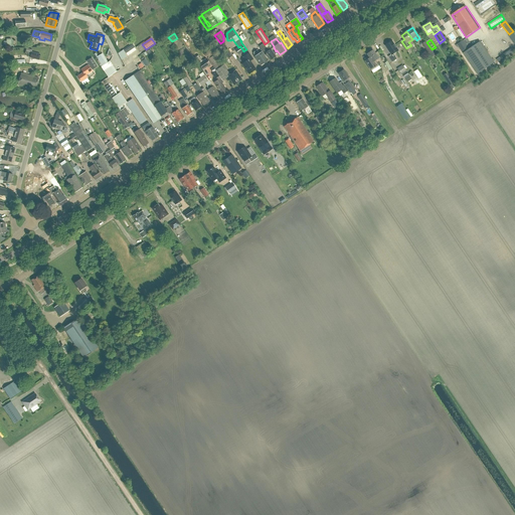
[(391,55),(398,51),(399,50),(396,47),(392,40),(385,45),(391,55)]
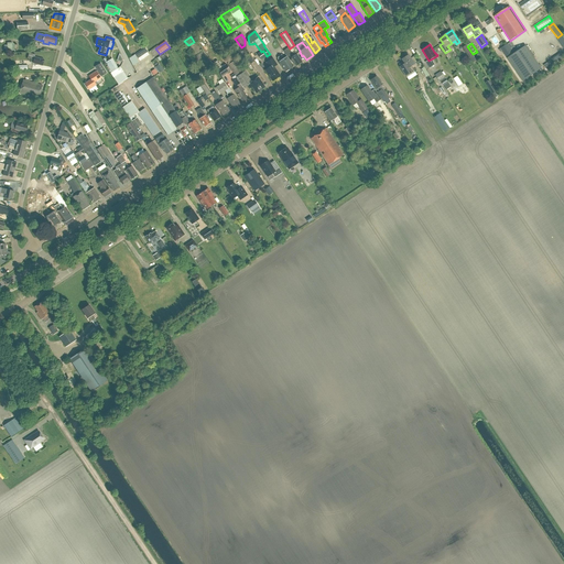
[(506,56),(512,52),(507,44),(500,49),(506,56)]
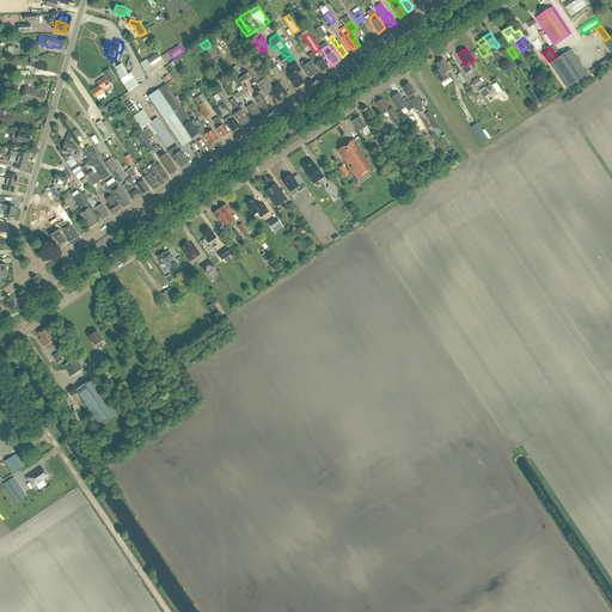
[(513,59),(507,50),(507,49),(502,51),(510,62),(514,60),(513,59)]
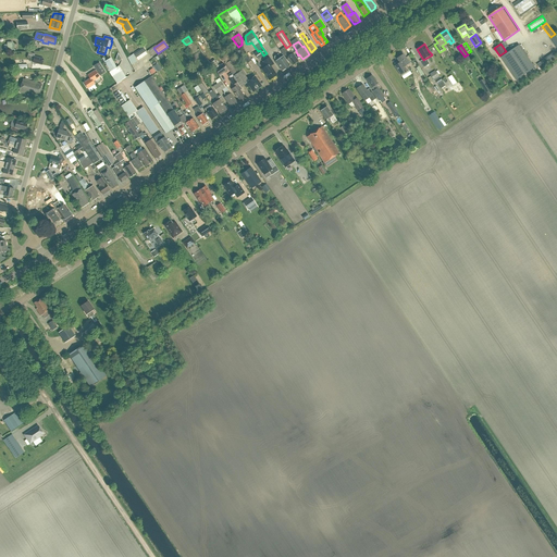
[(517,79),(535,67),(520,45),(502,57),(517,79)]
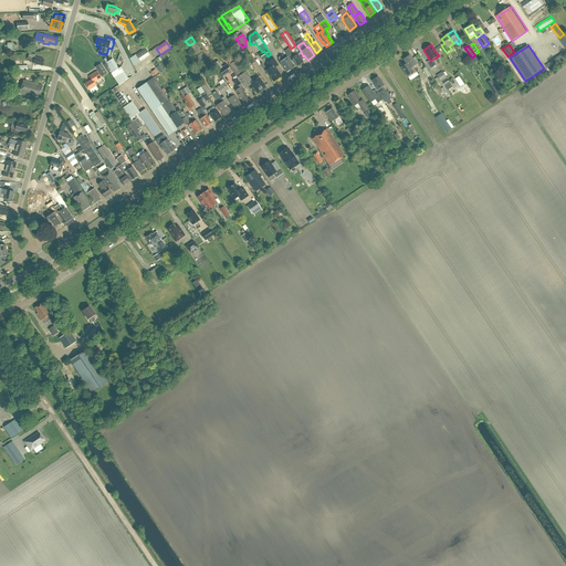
[(294,52),(293,53),(290,48),(284,51),(289,56),(289,55),(291,59),(294,63),(295,63),(297,66),(303,62),(297,54),(296,55),(294,52)]
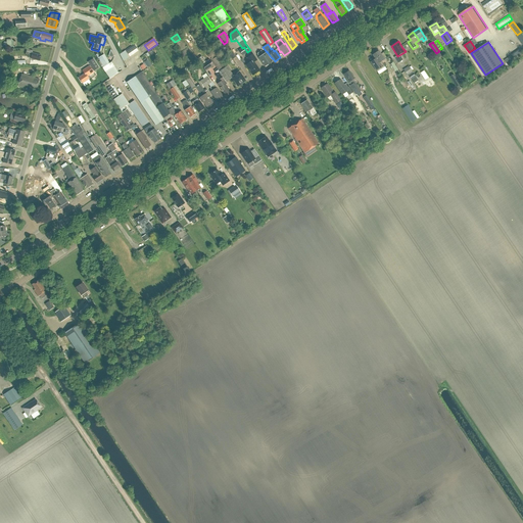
[(135,45),(126,51),(128,54),(130,57),(138,51),(137,49),(137,48),(135,45)]
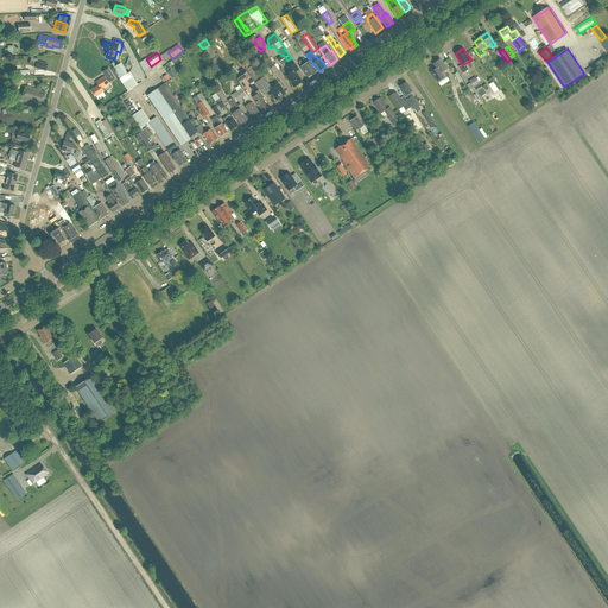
[(46,71),(48,64),(37,62),(38,59),(31,57),(30,63),(37,65),(36,68),(46,71)]
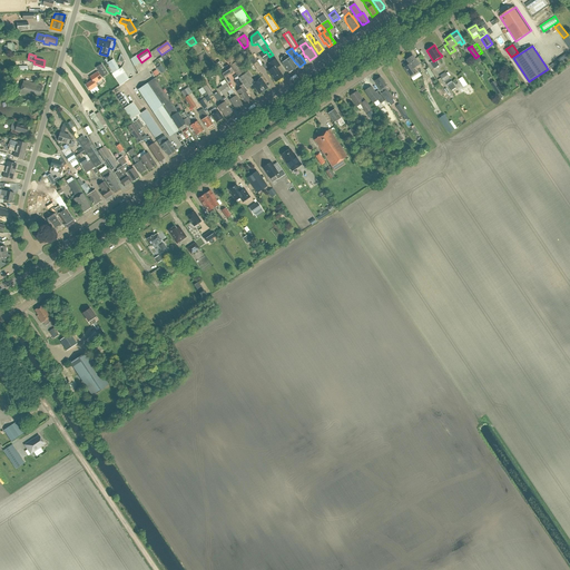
[(287,59),(284,56),(279,59),(283,62),(282,62),(283,64),(282,65),(284,67),(285,67),(288,72),(296,68),(290,58),(287,59)]
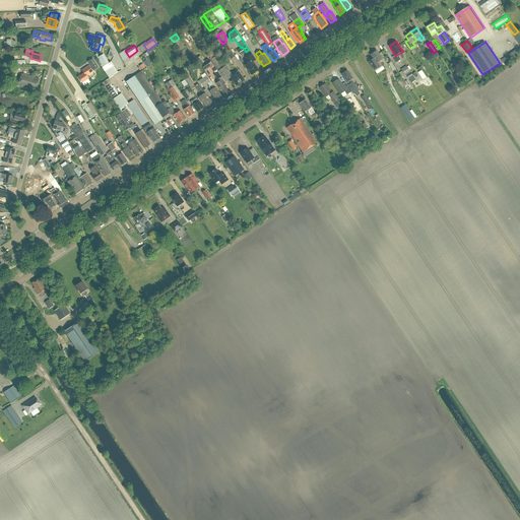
[(373,59),(372,59),(368,62),(370,64),(374,70),(382,66),(379,61),(382,59),(376,51),(371,55),(373,59)]
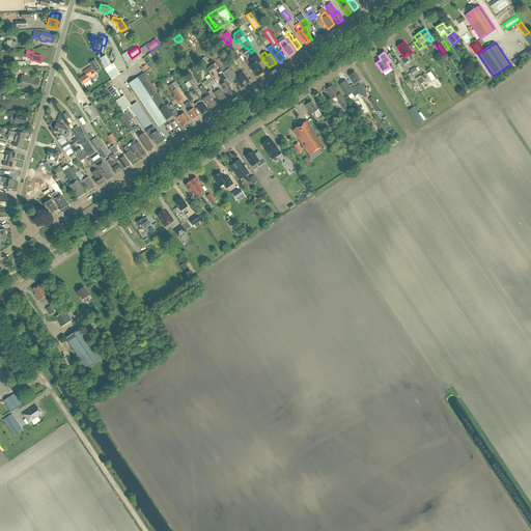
[(100,59),(105,67),(104,68),(107,73),(116,66),(113,62),(111,64),(106,55),(100,59)]
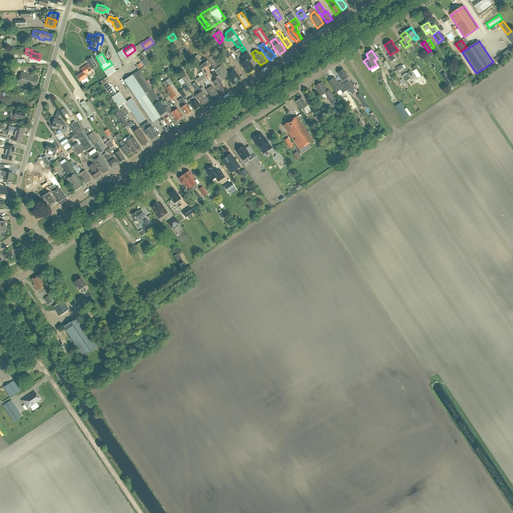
[(247,74),(254,69),(248,60),(251,58),(247,53),(241,57),(244,61),(240,64),(247,74)]
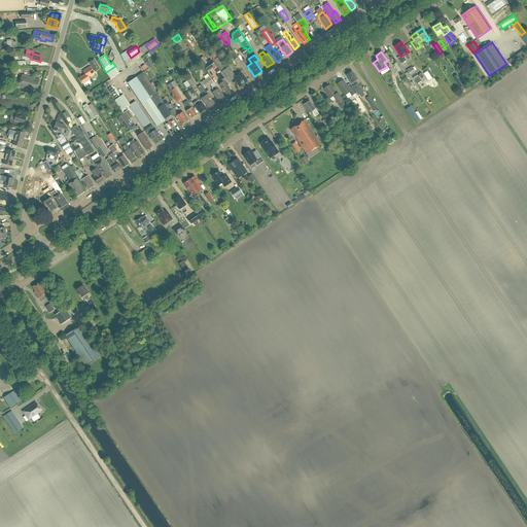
[(235,77),(229,67),(227,67),(220,56),(213,61),(221,72),(220,72),(227,82),(232,80),(233,82),(235,81),(239,88),(244,84),(247,81),(243,75),(243,76),(241,73),(235,77)]
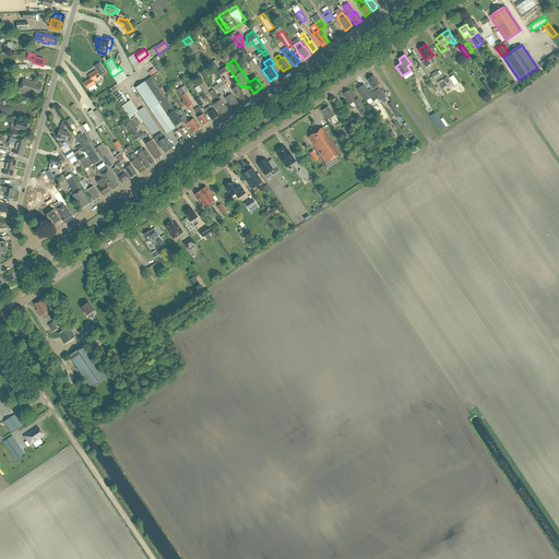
[(100,75),(106,72),(99,62),(94,66),(100,75)]
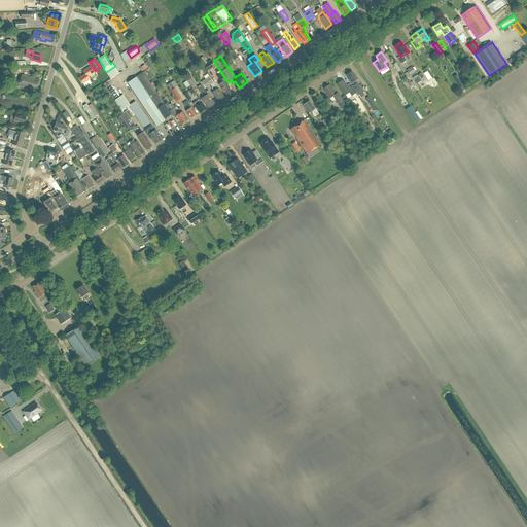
[(208,71),(215,66),(211,60),(203,65),(208,71)]
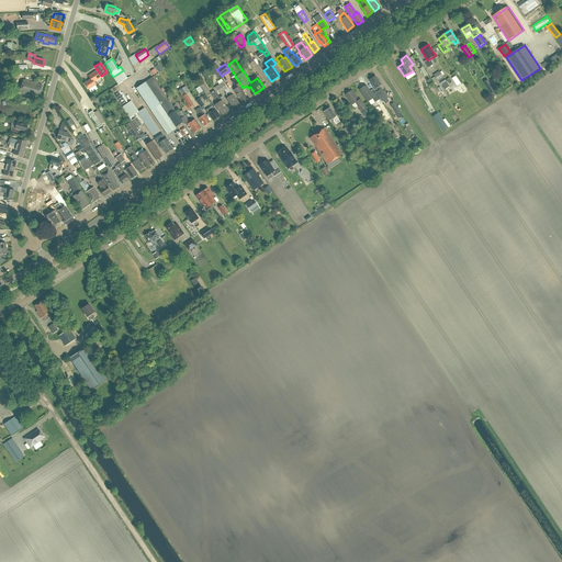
[(439,70),(434,75),(438,80),(439,80),(446,90),(450,87),(444,77),(439,70)]
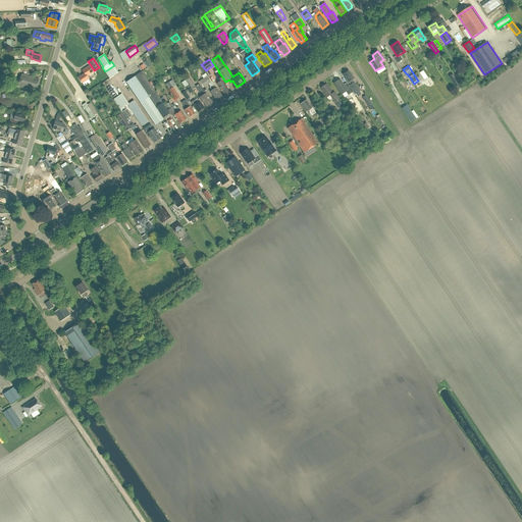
[(86,72),(79,77),(83,84),(89,79),(89,80),(90,79),(89,75),(93,72),(89,66),(84,69),(86,72)]
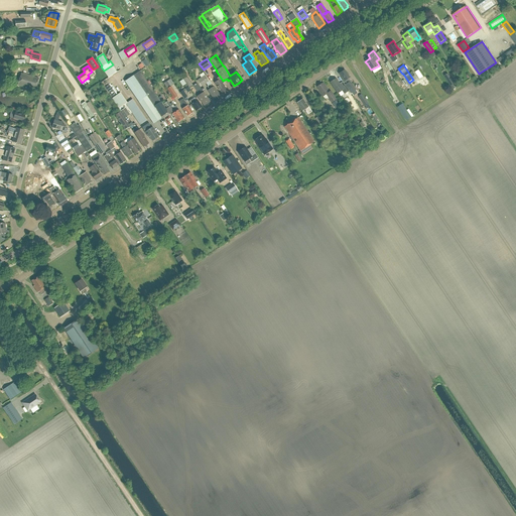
[(350,82),(348,79),(350,78),(345,70),(339,74),(344,82),(345,82),(346,84),(345,85),(351,94),(356,90),(350,82)]
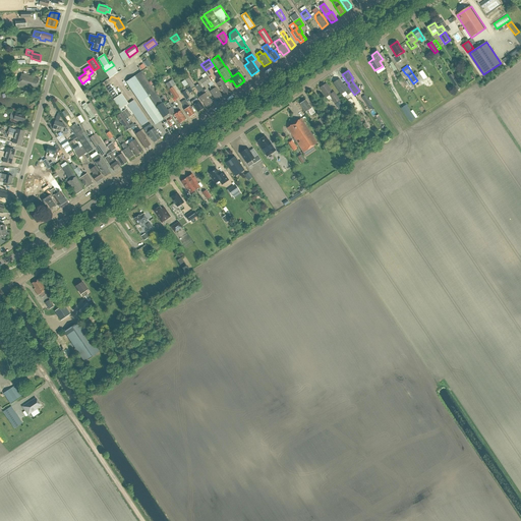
[(164,119),(163,118),(169,113),(141,71),(126,82),(155,125),(164,119)]
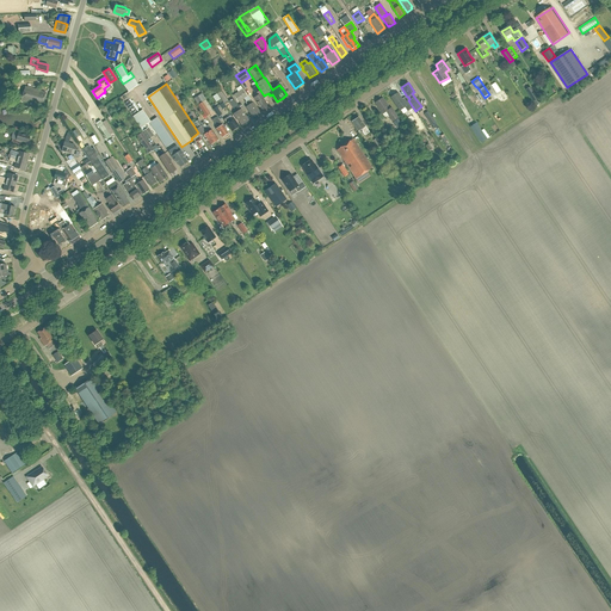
[(239,102),(248,96),(241,86),(236,88),(239,92),(233,96),(239,102)]
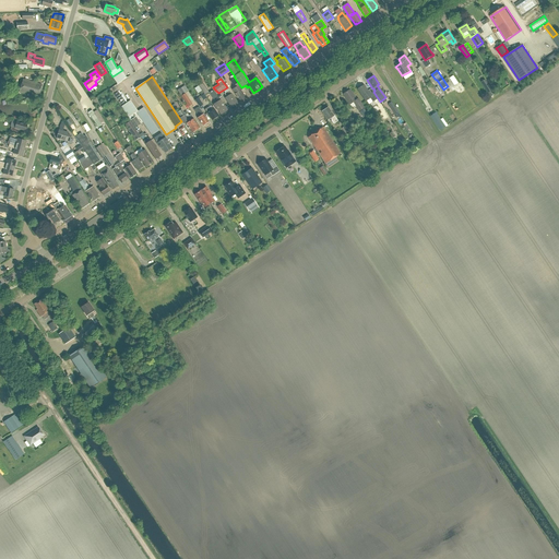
[(38,97),(42,85),(23,80),(20,92),(38,97)]
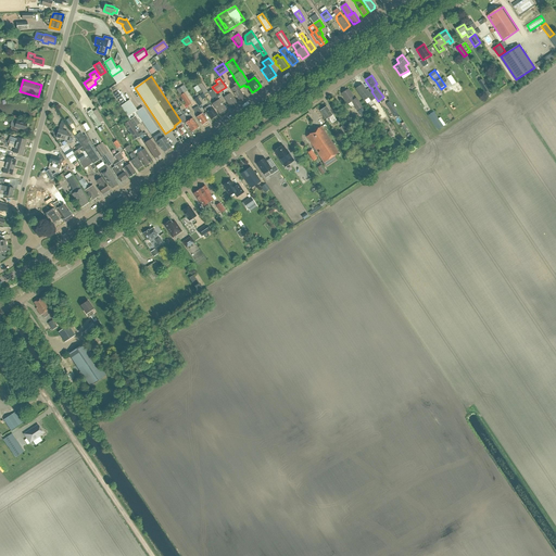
[(207,91),(204,87),(202,83),(198,85),(204,95),(207,91)]
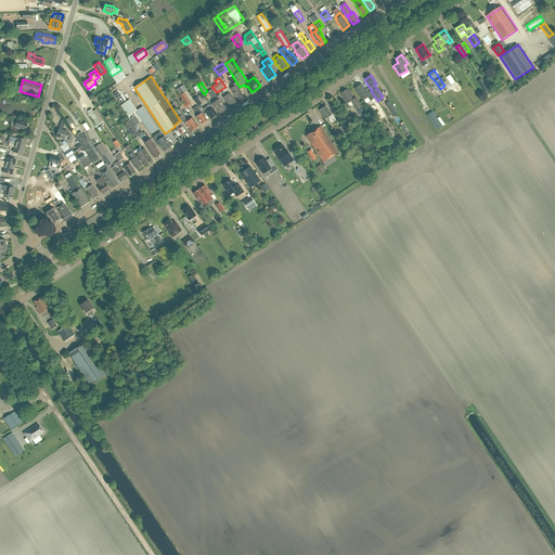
[(244,98),(240,90),(240,89),(236,82),(232,86),(233,87),(231,89),(236,98),(237,97),(240,101),(244,98)]
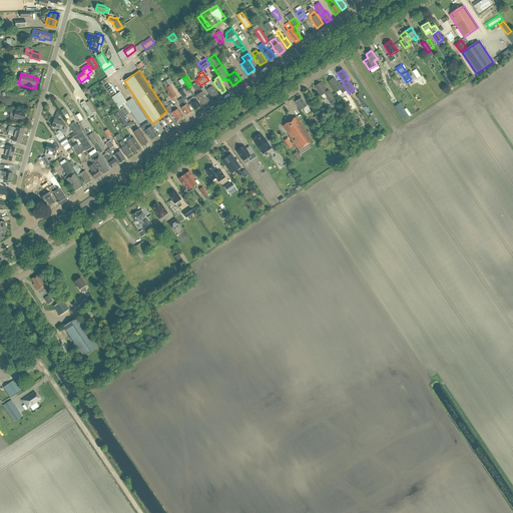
[(451,89),(455,86),(449,77),(445,80),(451,89)]
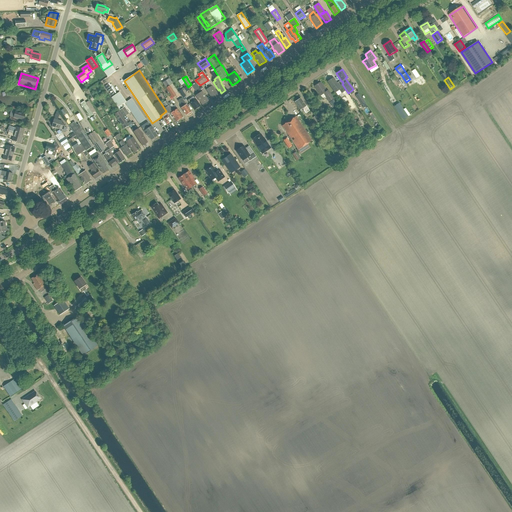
[(342,84),(339,86),(333,78),(328,82),(335,93),(339,90),(341,93),(346,90),(342,84)]
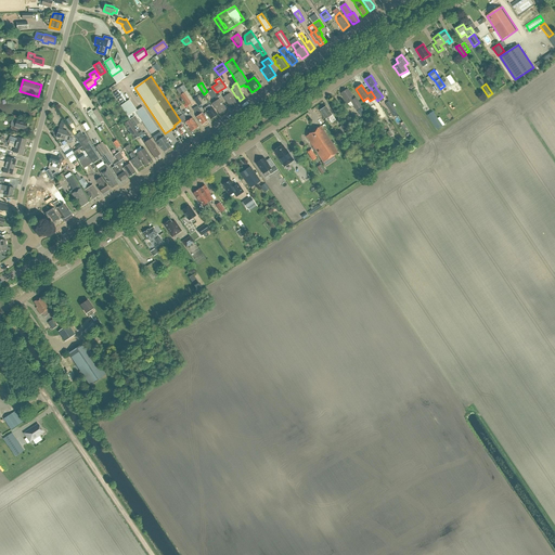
[(420,98),(428,91),(423,85),(415,91),(420,98)]
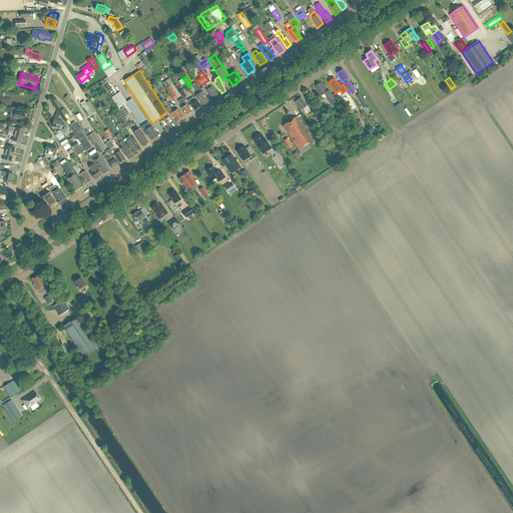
[(212,99),(218,95),(210,83),(206,85),(208,88),(206,90),(212,99)]
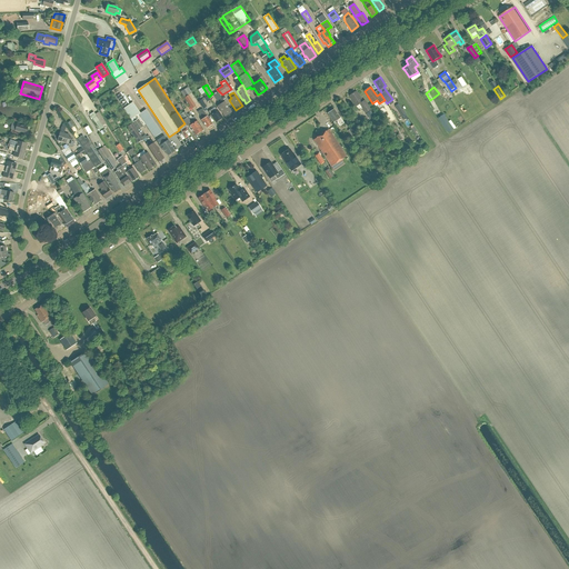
[(356,93),(355,92),(350,95),(351,97),(350,98),(356,106),(359,103),(366,113),(371,110),(365,100),(363,101),(358,93),(356,93)]
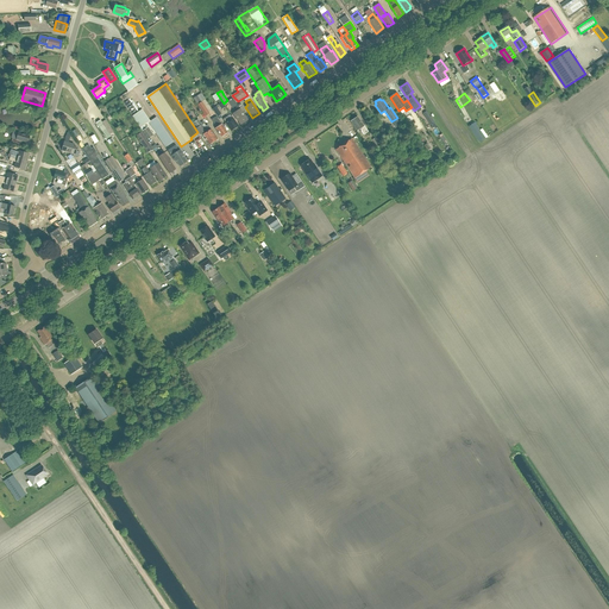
[(205,115),(206,115),(209,113),(202,101),(201,102),(198,105),(201,110),(205,115)]
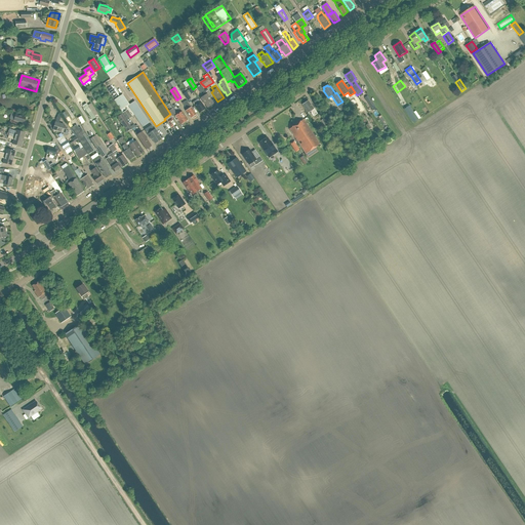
[(207,108),(213,104),(205,91),(202,93),(204,95),(201,97),(205,104),(207,108)]
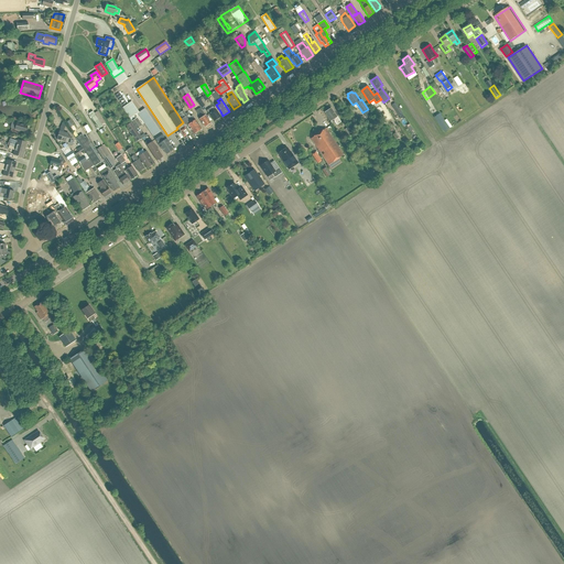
[(216,109),(214,107),(214,108),(215,110),(213,111),(210,108),(206,110),(214,121),(220,117),(216,109)]
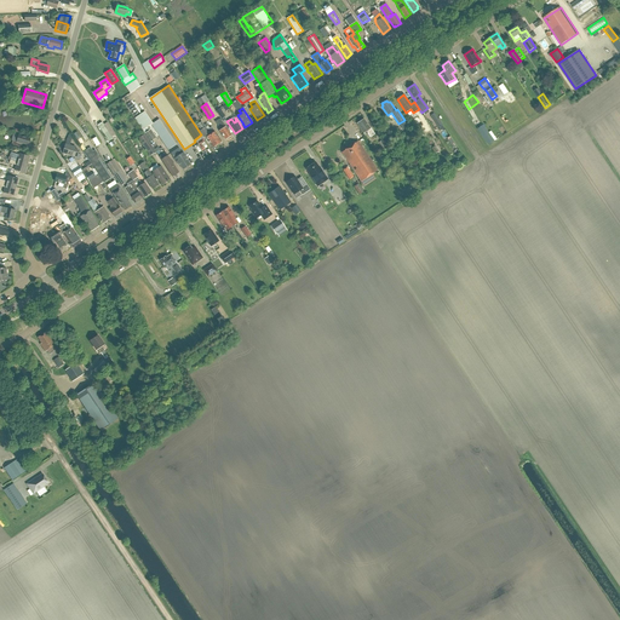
[(225,127),(219,119),(216,121),(220,130),(219,131),(225,139),(231,136),(225,127)]
